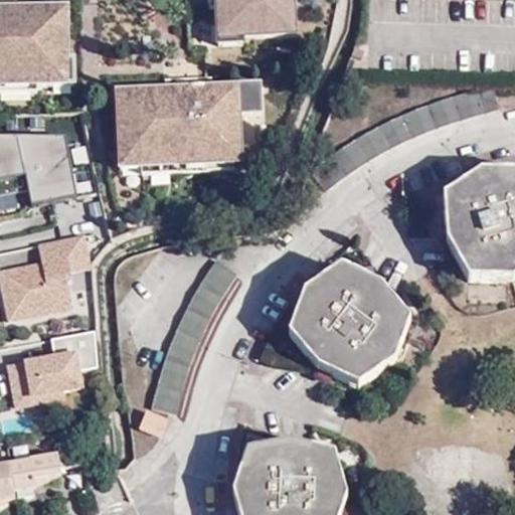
[(210,0),(211,9),(217,9),(218,24),(242,23),(243,38),(296,36),(293,0),(210,0)]
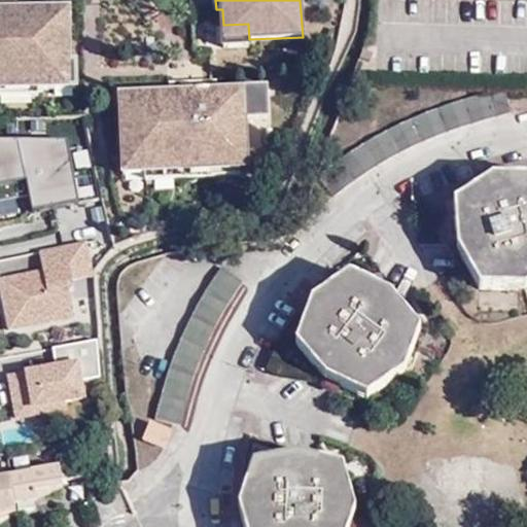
[(14,26),(14,10),(14,2),(0,1),(0,26),(12,26),(14,26)]
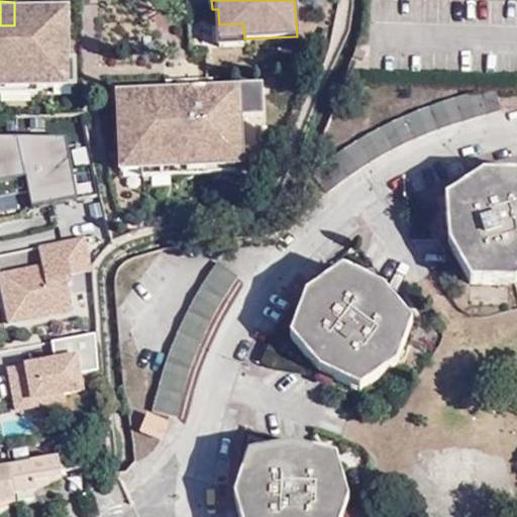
[(0,81),(36,81),(36,85),(52,85),(50,63),(68,62),(67,9),(14,10),(14,25),(12,25),(0,25),(0,81)]
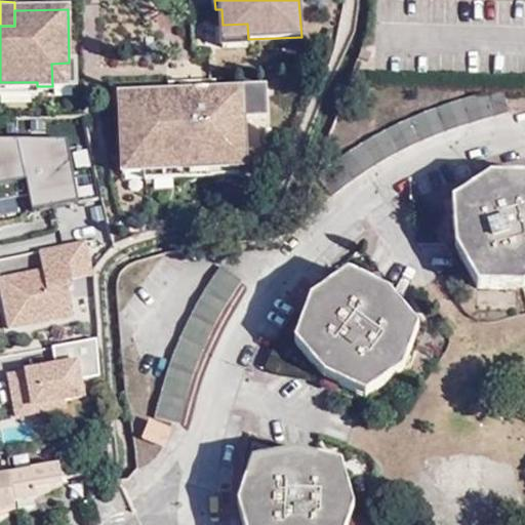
[(247,24),(223,25),(224,46),(248,45),(248,39),(247,24)]
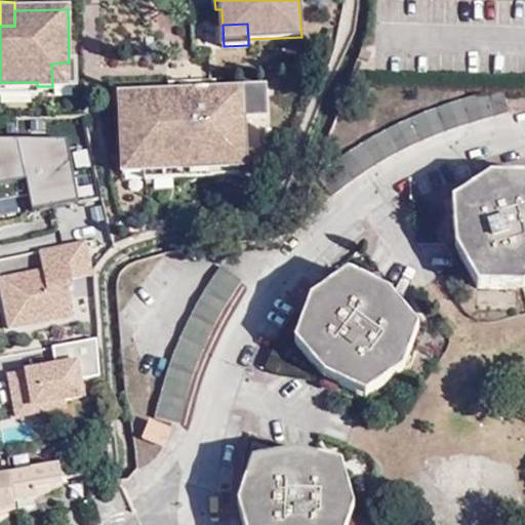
[(51,64),(52,86),(75,86),(74,63),(69,63),(51,64)]
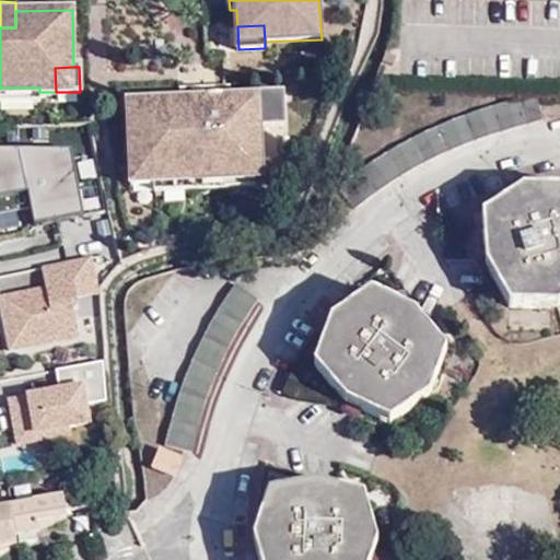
[(0,88),(0,101),(39,101),(39,92),(39,88),(0,88)]
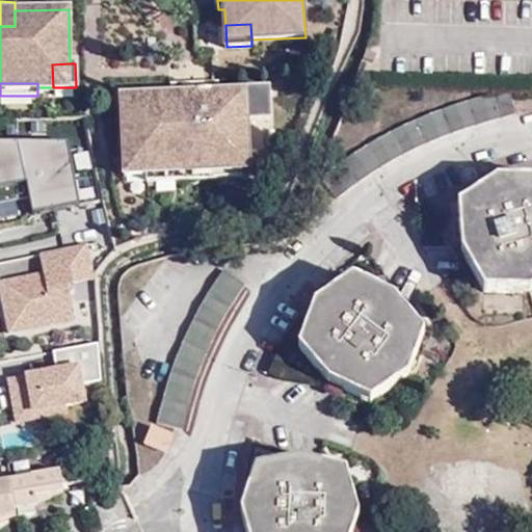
[(207,103),(268,94),(268,89),(217,91),(215,84),(191,85),(191,104),(207,103)]
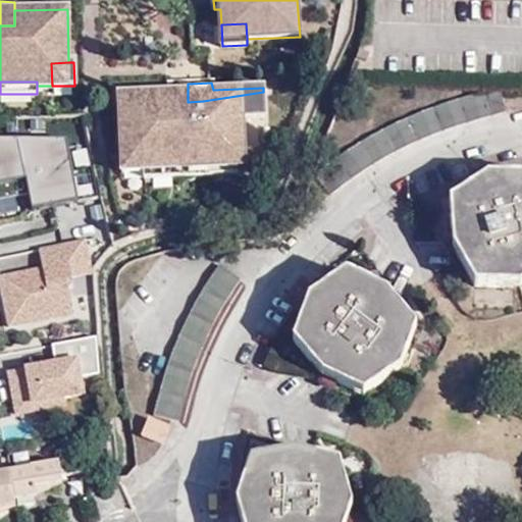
[(171,105),(188,102),(188,84),(170,85),(170,93),(171,105)]
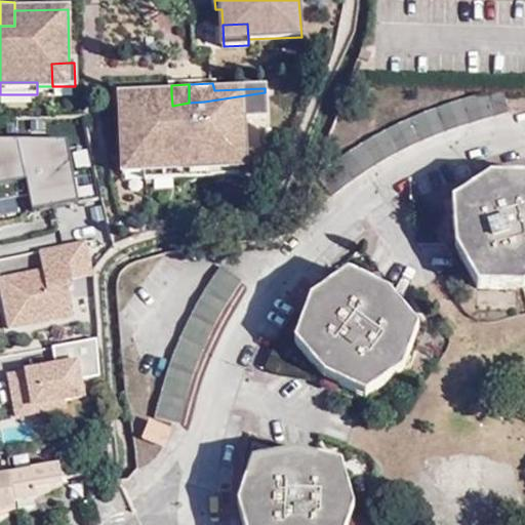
[(506,113),(500,87),(459,101),(400,124),(366,142),(322,172),(319,182),(331,198),(354,180),(377,164),(406,149),(462,126),(506,113)]
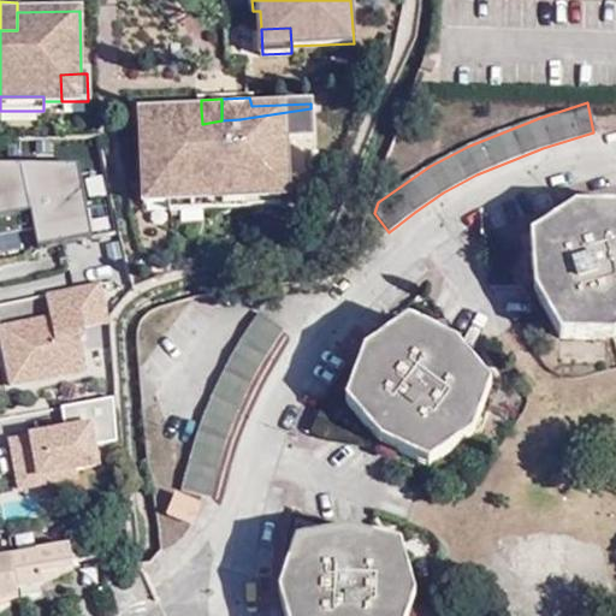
[(313,137),(311,108),(240,119),(221,120),(221,125),(202,125),(202,124),(141,132),(143,176),(167,176),(169,196),(288,190),(286,138),(313,137)]
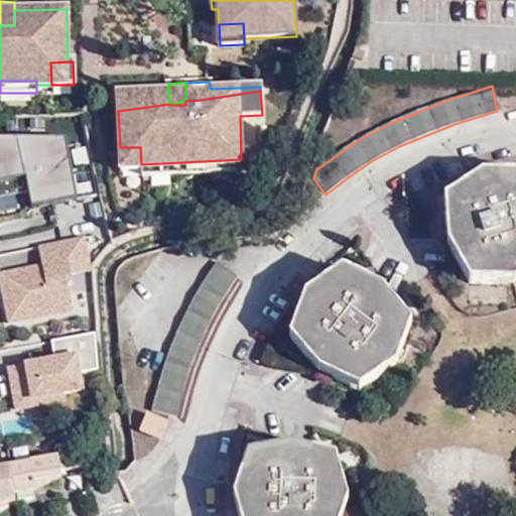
[(118,111),(169,104),(168,92),(117,94),(118,111)]
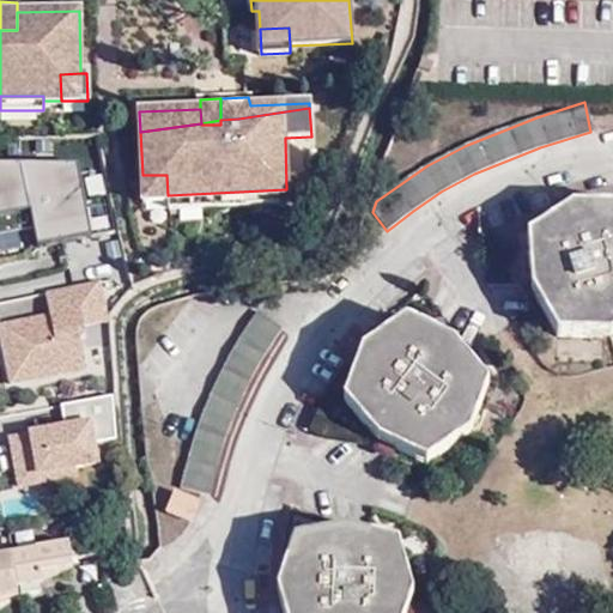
[(0,230),(34,223),(17,159),(0,159),(0,230)]
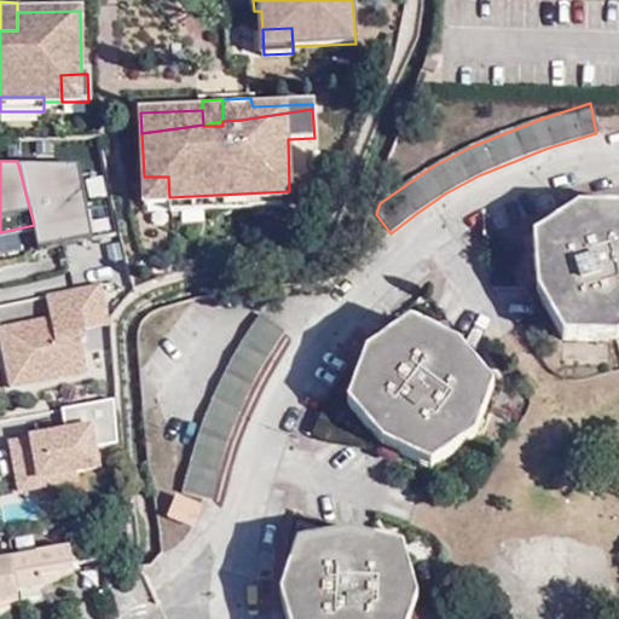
[(77,161),(17,161),(34,225),(39,244),(116,230),(106,195),(84,198),(77,161)]
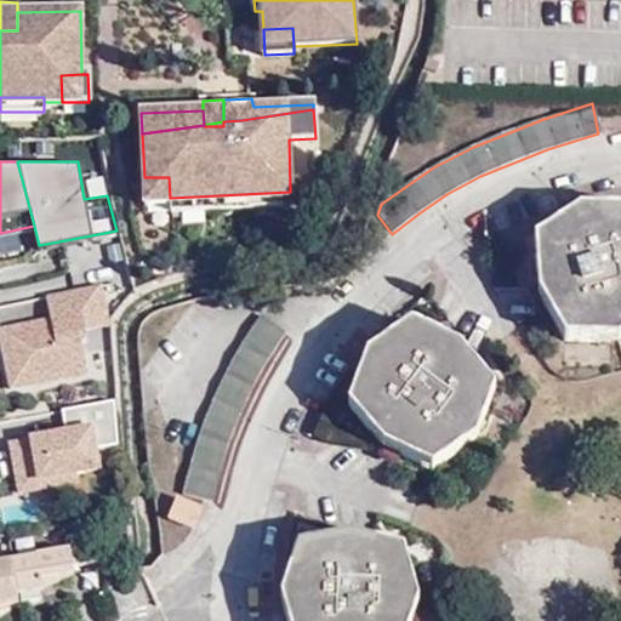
[(171,204),(170,198),(169,177),(144,177),(144,204),(171,204)]
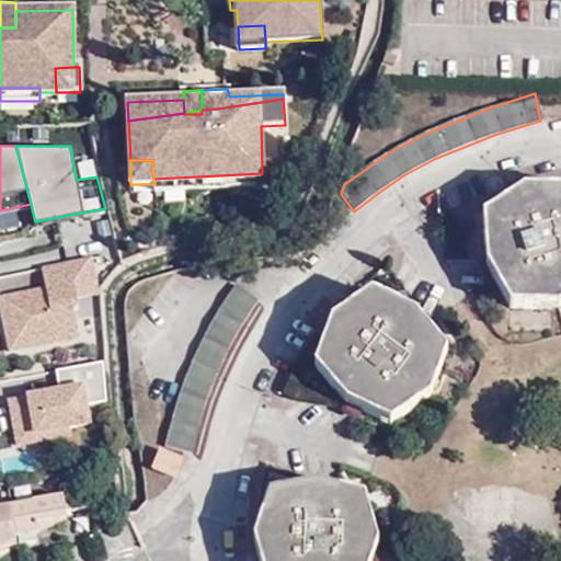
[(263,187),(262,173),(153,179),(155,184),(155,191),(263,187)]
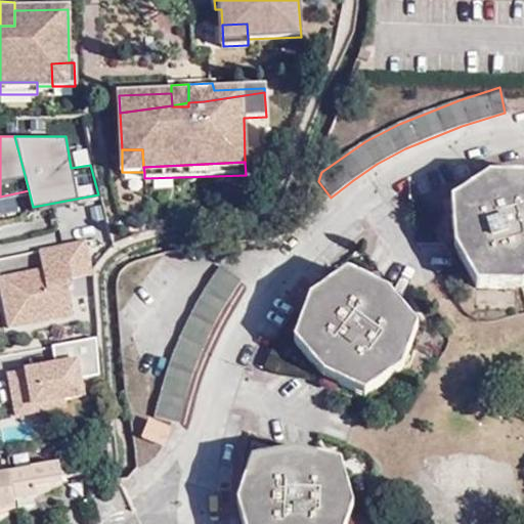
[(523,177),(489,177),(449,203),(453,250),(477,288),(520,289),(523,286),(523,177)]
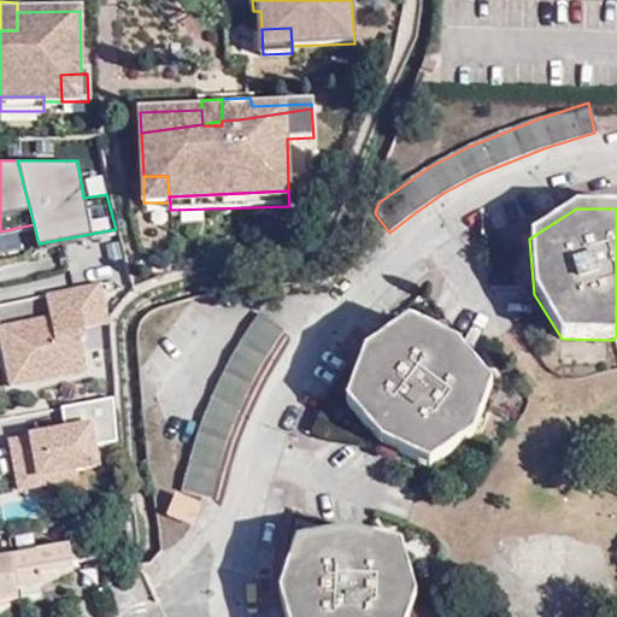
[(43,292),(48,316),(0,323),(0,348),(6,383),(30,378),(29,371),(81,362),(77,338),(83,336),(80,319),(104,315),(98,280),(43,292)]
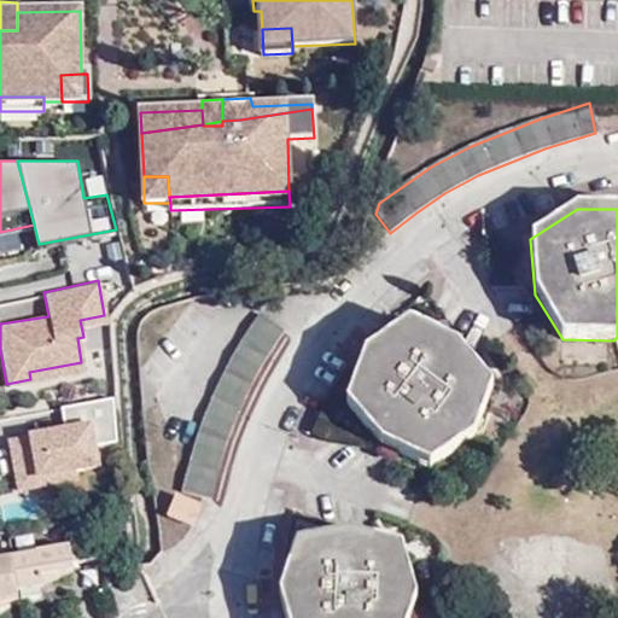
[(285,332),(258,315),(219,384),(200,429),(196,447),(181,491),(211,499),(220,468),(228,443),(242,408),(245,403),(261,371),(270,355),(285,332)]
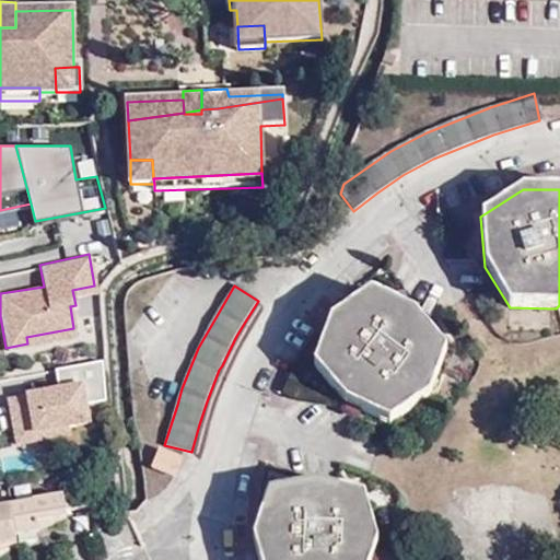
[(370,294),(331,321),(316,368),(347,404),(389,421),(429,394),(443,351),(416,315),(370,294)]
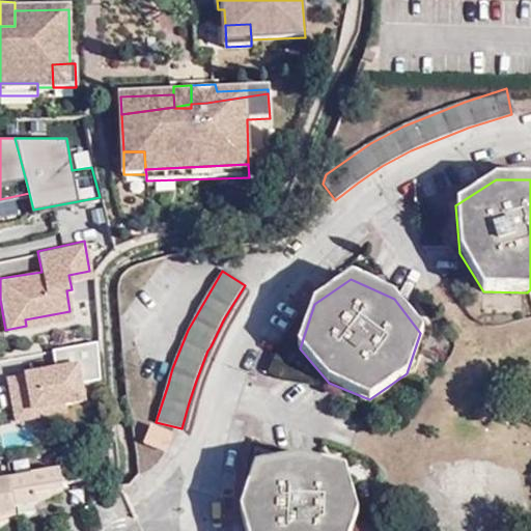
[(8,378),(16,419),(64,410),(63,401),(82,398),(79,382),(102,378),(99,340),(53,348),(56,369),(8,378)]
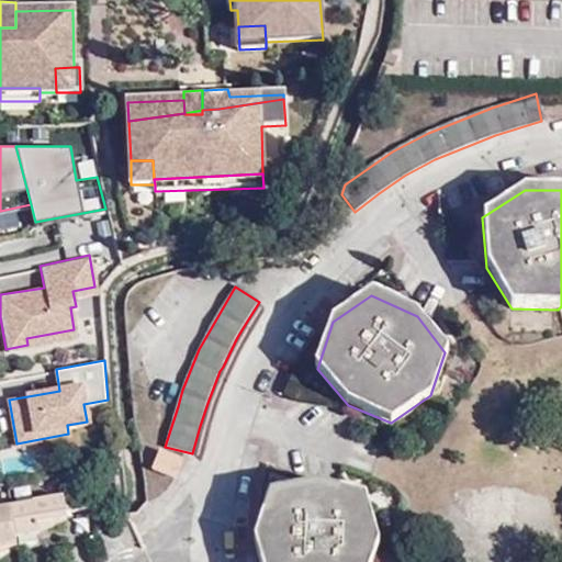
[(23,447),(0,448),(0,470),(24,469),(23,447)]
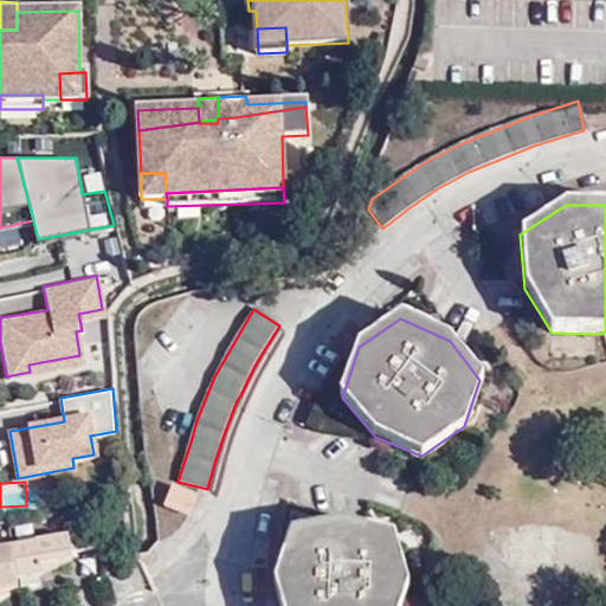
[(194,495),(172,487),(163,509),(186,516),(194,495)]
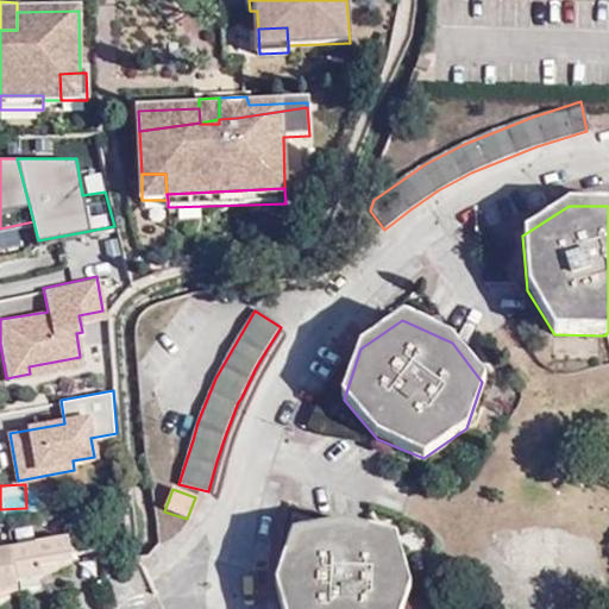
[(345,527),(292,538),(274,584),(276,594),(281,608),(401,608),(408,588),(394,538),(345,527)]
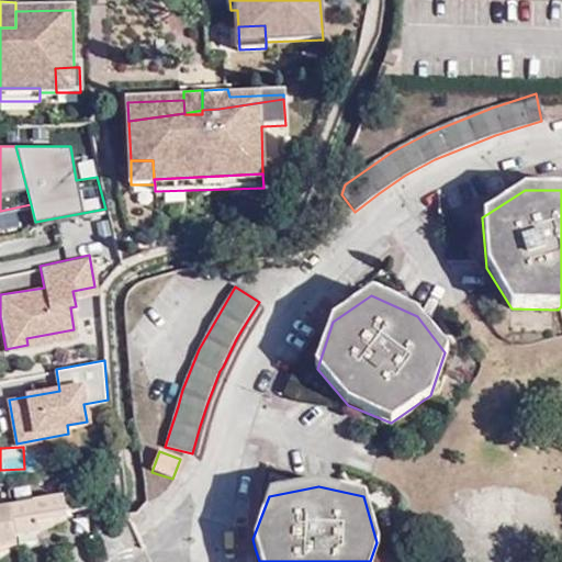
[(0,547),(18,544),(18,539),(41,534),(38,525),(68,520),(67,513),(93,508),(91,493),(35,503),(35,504),(0,509),(0,547)]
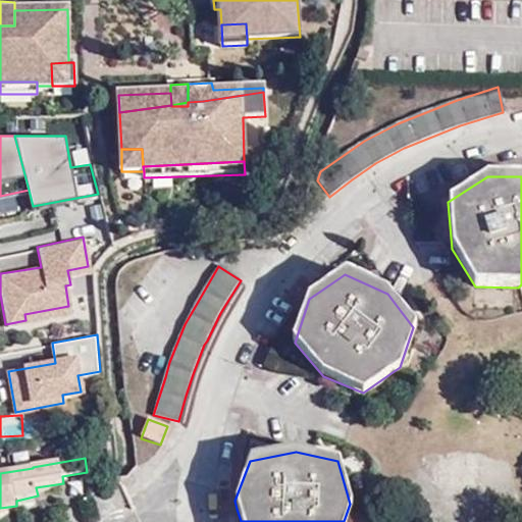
[(38,496),(63,483),(36,487),(38,496)]
